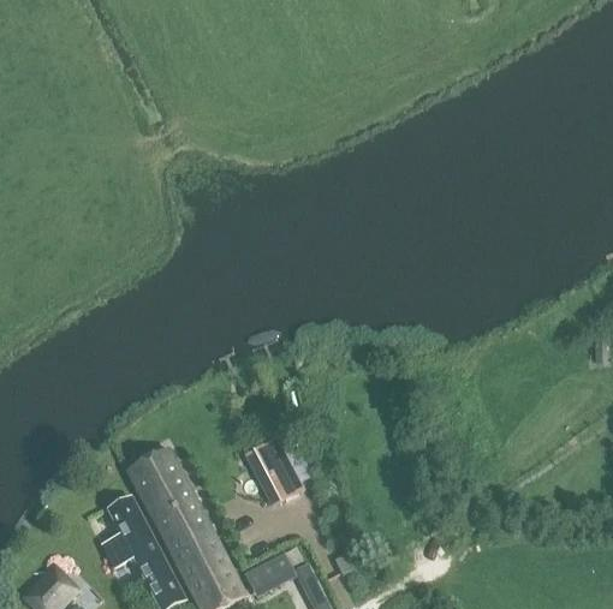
[(304,489),(275,435),(243,452),(271,506),(304,489)]
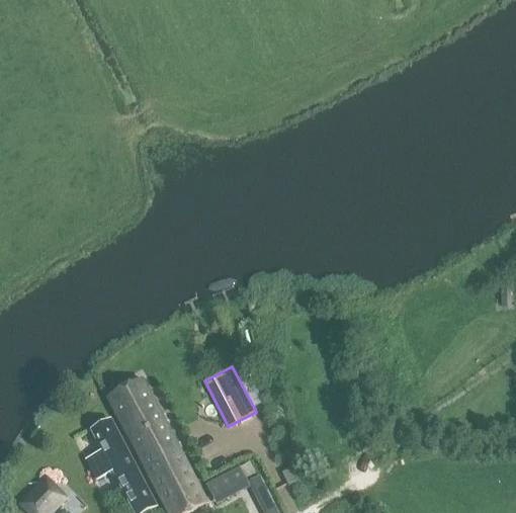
[(180,449),(142,377),(108,396),(146,467),(180,449)]
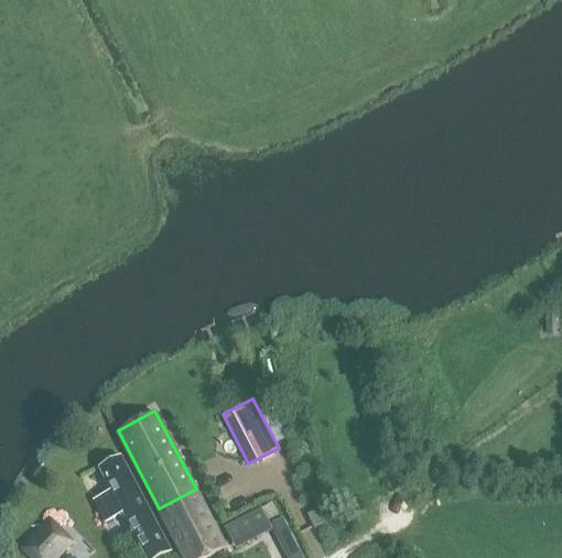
[(148,557),(150,557),(170,548),(120,453),(99,465),(111,488),(94,496),(105,517),(122,509),(148,557)]
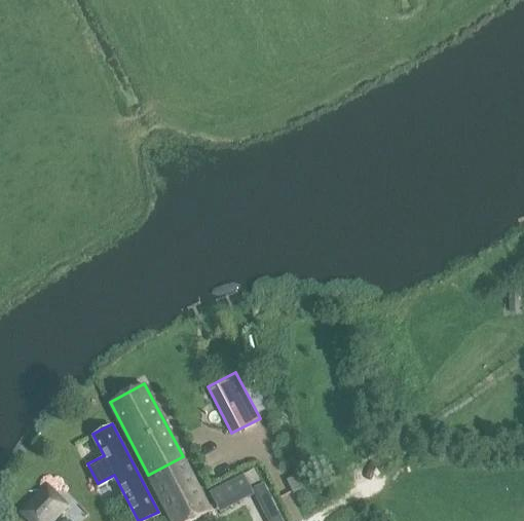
[(148,475),(172,520),(182,520),(210,507),(183,456),(148,475)]
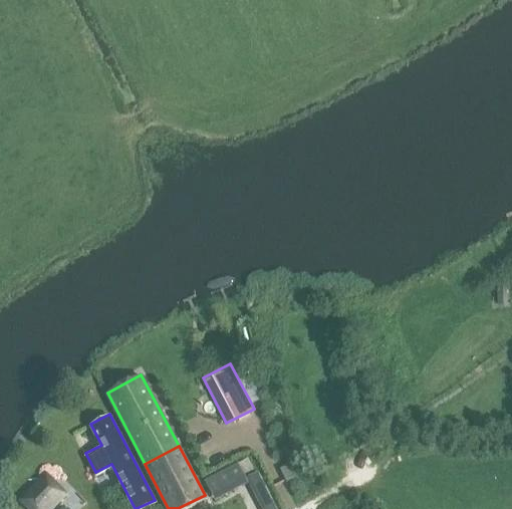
[(243,473),(236,460),(203,477),(209,489),(243,473)]
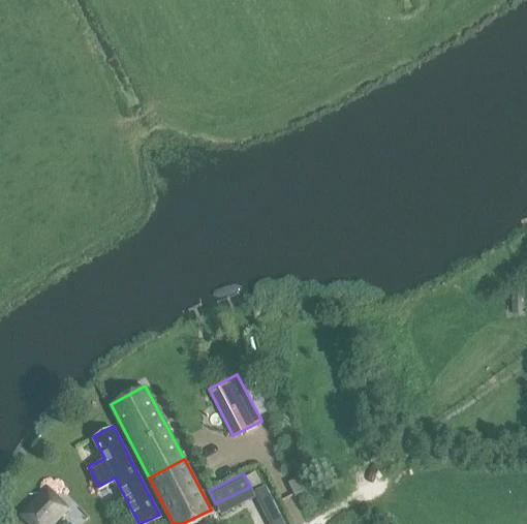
[(265,483),(252,489),(269,522),(281,516),(265,483)]
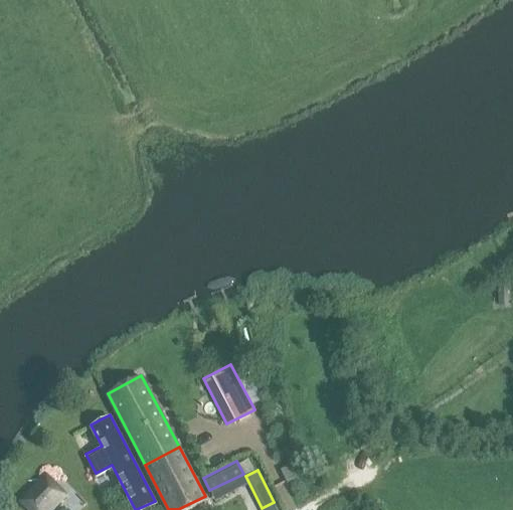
[(17,497),(30,509),(45,509),(65,492),(44,471),(17,497)]
